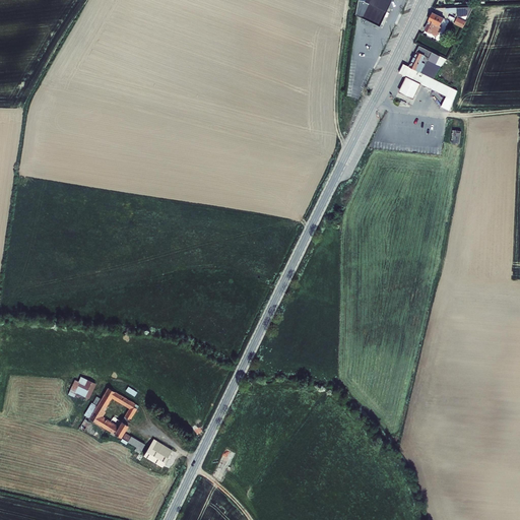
[(359,0),(365,1),(365,2),(369,4),(362,18),(380,26),(391,0),(359,0)]
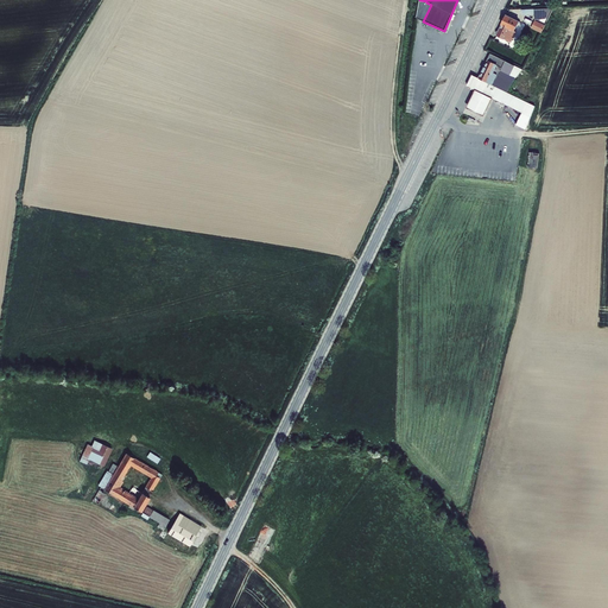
[(552,8),(521,10),(523,16),(534,14),(534,20),(546,19),(552,8)]
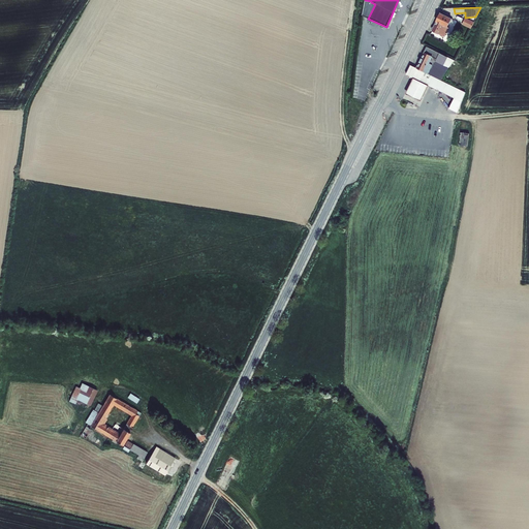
[(436,23),(443,26),(447,28),(452,19),(440,13),(436,23)]
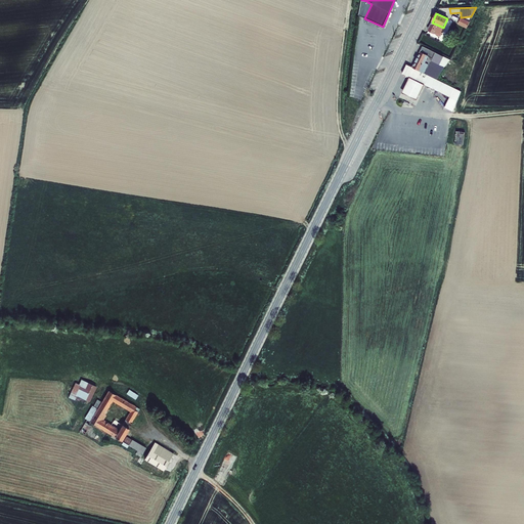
[(461,17),(457,25),(466,29),(470,23),(461,17)]
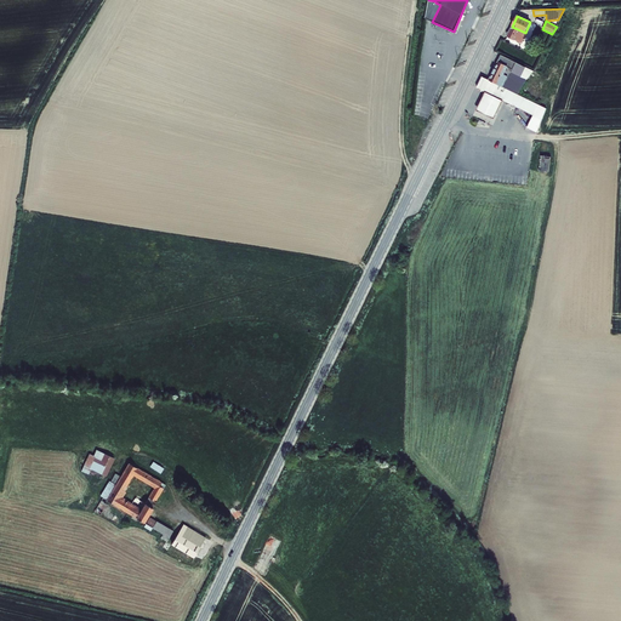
[(512,27),(507,36),(516,40),(517,41),(523,44),(528,33),(525,33),(520,30),(512,27)]
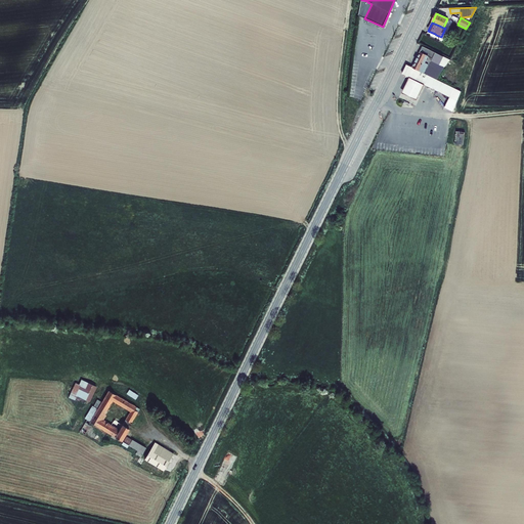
[(412,68),(428,76),(432,66),(437,68),(438,66),(444,68),(450,60),(423,46),(412,68)]
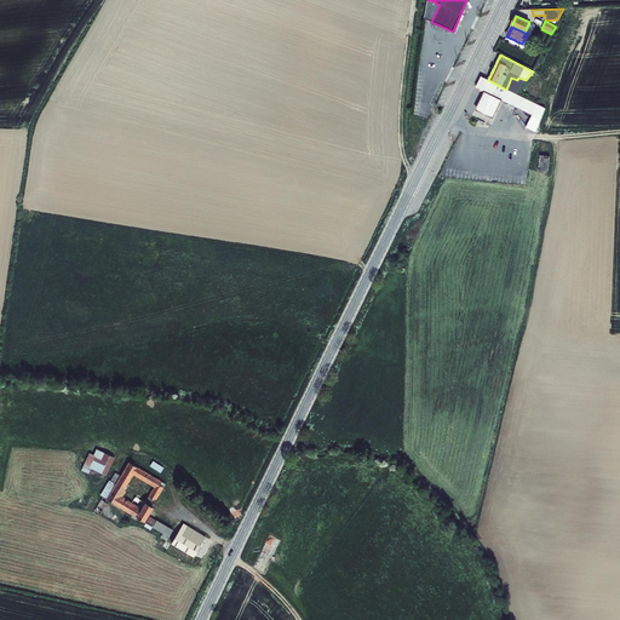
[(488,80),(481,76),(476,89),(484,92),(503,101),(533,115),(530,119),(540,124),(546,109),(506,90),(488,80)]
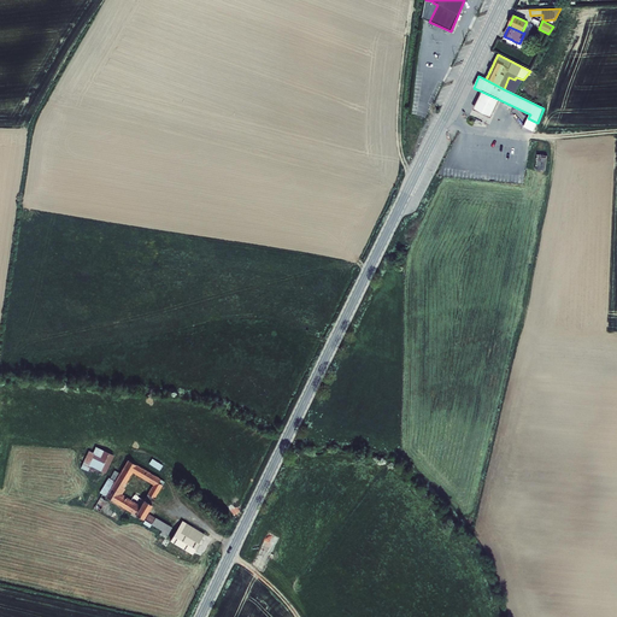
[(500,100),(482,92),(474,109),(492,117),(500,100)]
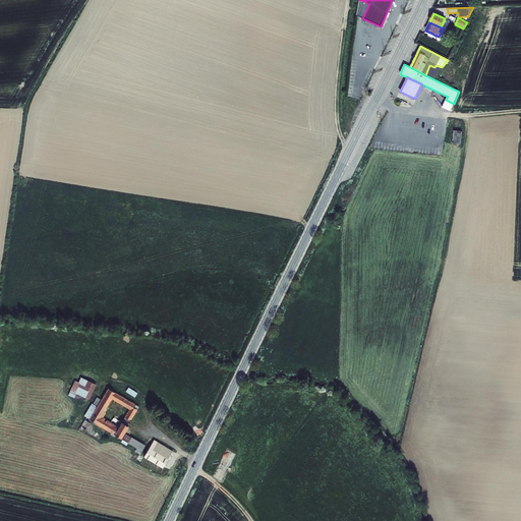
[(450,132),(449,142),(460,145),(462,131),(451,130),(450,132)]
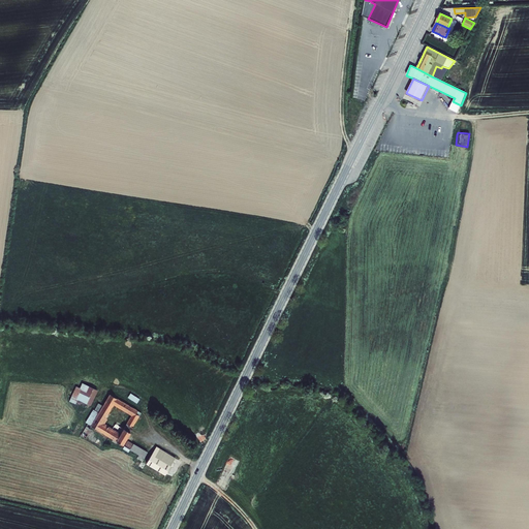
[(92,405),(99,389),(83,382),(81,387),(76,385),(70,401),(76,403),(79,399),(92,405)]
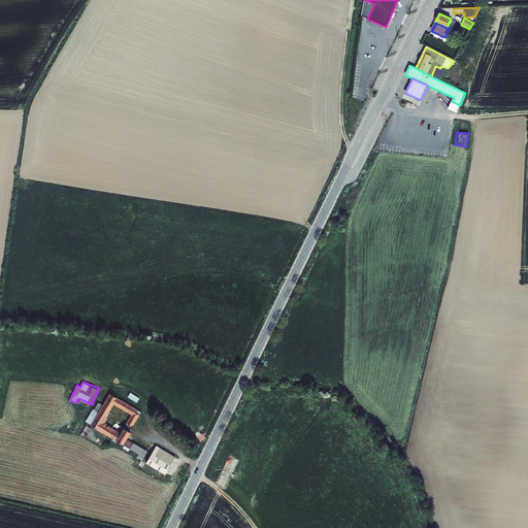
[(131,392),(128,396),(137,402),(140,397),(131,392)]
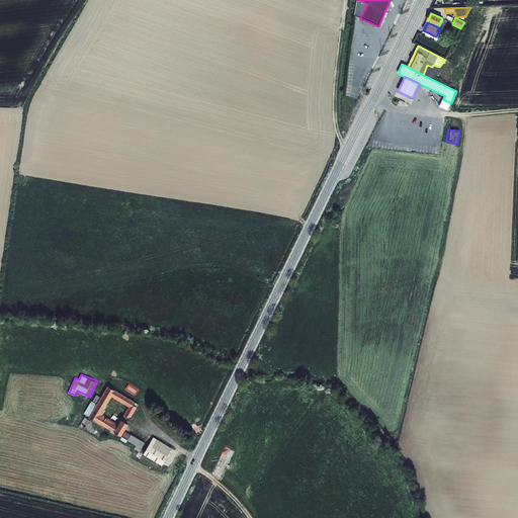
[(91,409),(86,417),(90,419),(94,411),(91,409)]
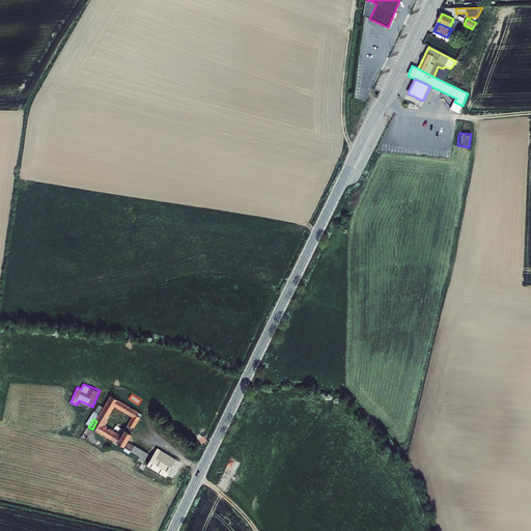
[(152,424),(148,419),(144,423),(148,427),(149,427),(151,429),(155,427),(151,424),(152,424)]
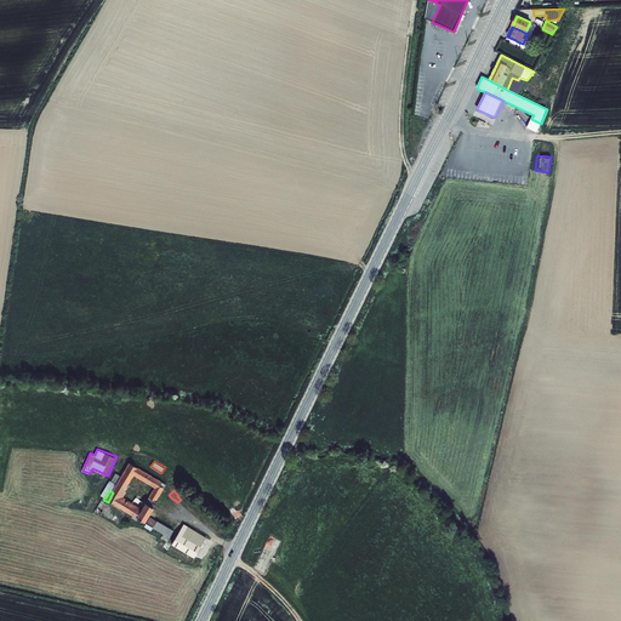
[(159,523),(152,535),(169,543),(175,533),(159,523)]
